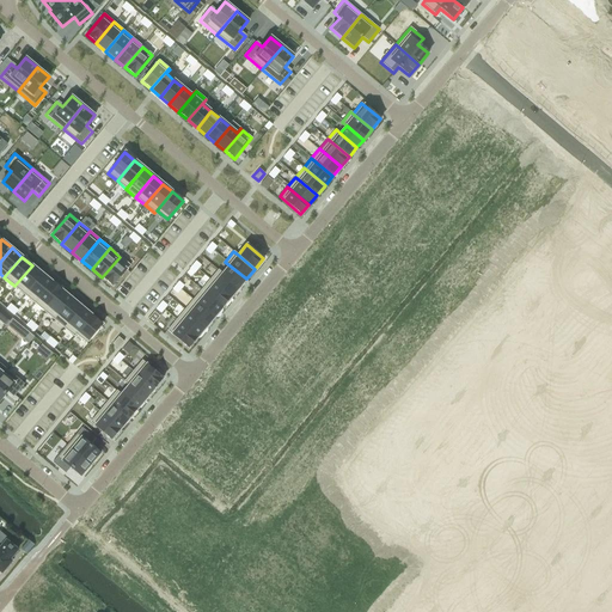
[(120,257),(102,277),(112,286),(130,265),(120,257)]
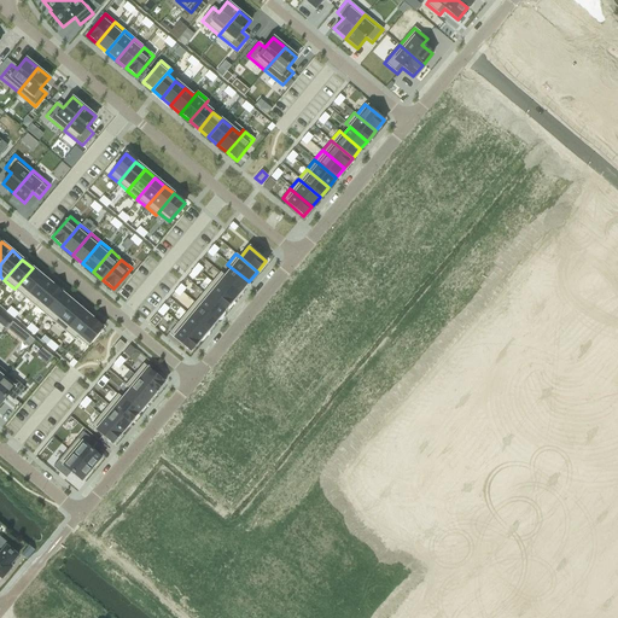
[(33,268),(15,289),(24,297),(42,277),(33,268)]
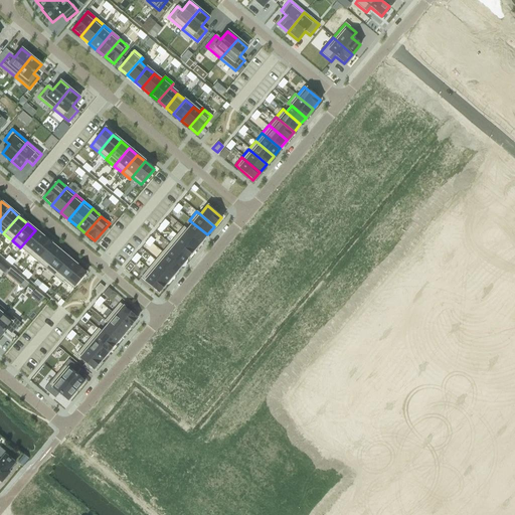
[(193,223),(187,230),(201,241),(207,234),(193,223)]
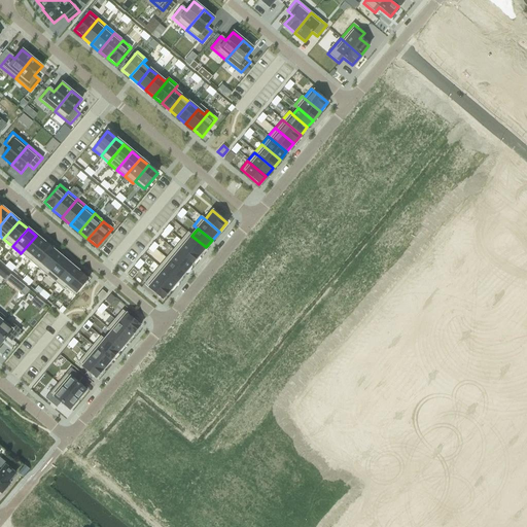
[(187,233),(180,241),(199,256),(206,247),(191,236),(187,233)]
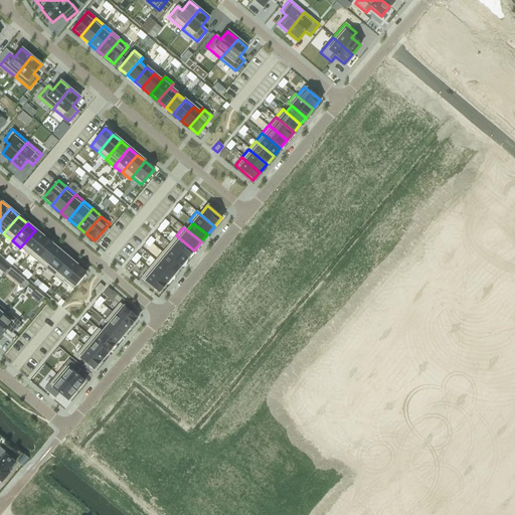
[(35,230),(20,247),(29,254),(43,237),(35,230)]
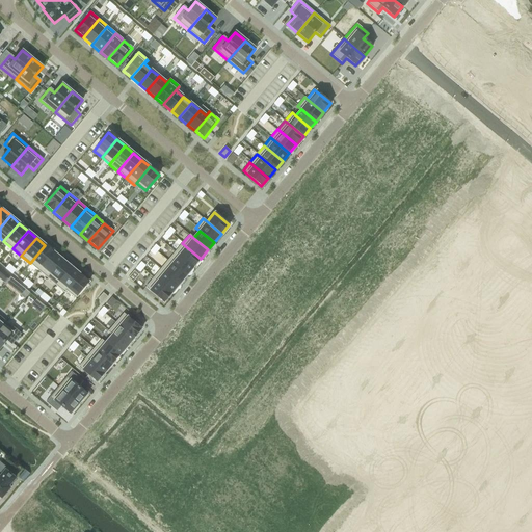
[(182,243),(175,253),(193,267),(201,259),(182,243)]
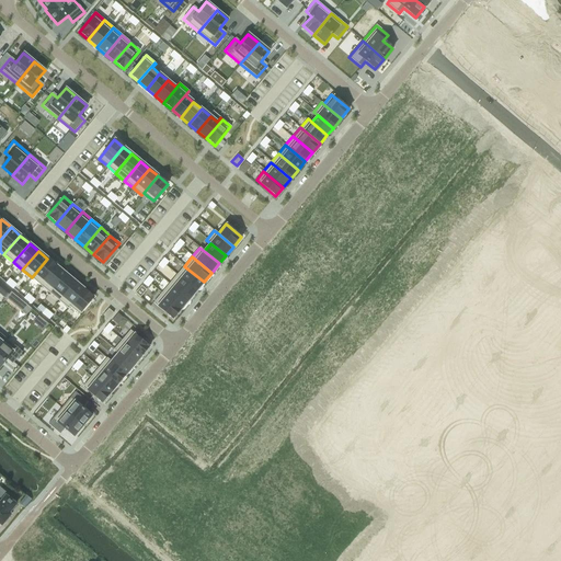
[(47,259),(32,277),(41,286),(57,266),(47,259)]
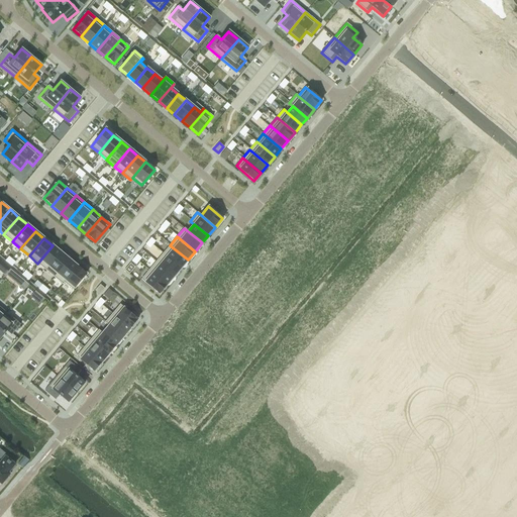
[(53,245),(37,264),(45,271),(61,252),(53,245)]
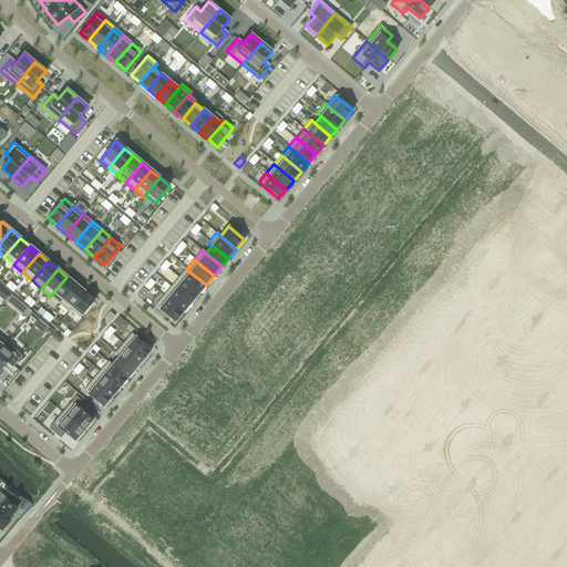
[(186,269),(178,278),(198,295),(206,285),(186,269)]
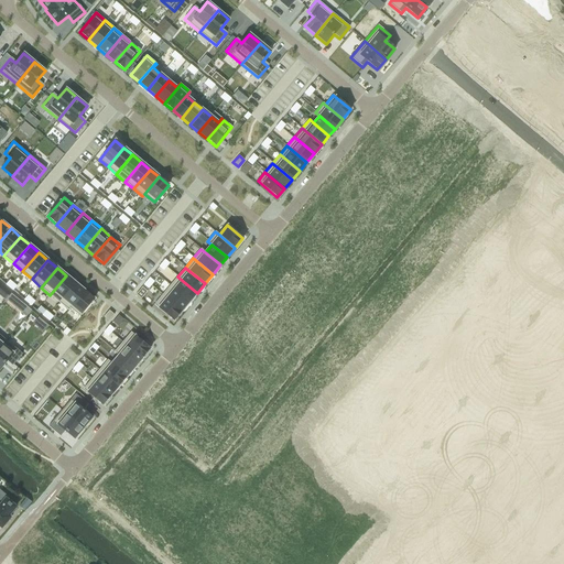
[(66,275),(50,295),(60,303),(76,283),(66,275)]
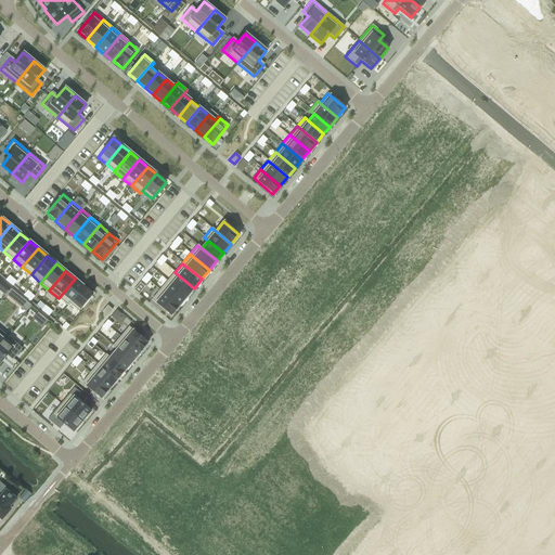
[(175,272),(167,282),(186,297),(194,288),(175,272)]
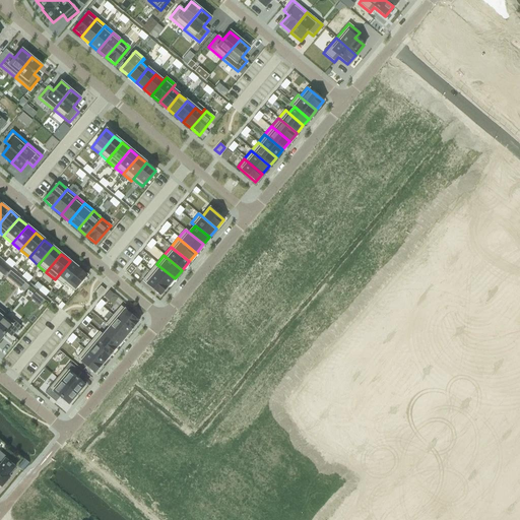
[(70,261),(55,279),(63,285),(65,284),(78,268),(70,261)]
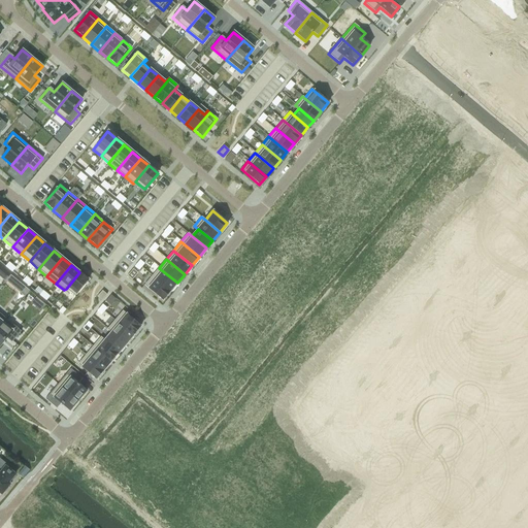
[(159,268),(152,276),(169,292),(177,283),(159,268)]
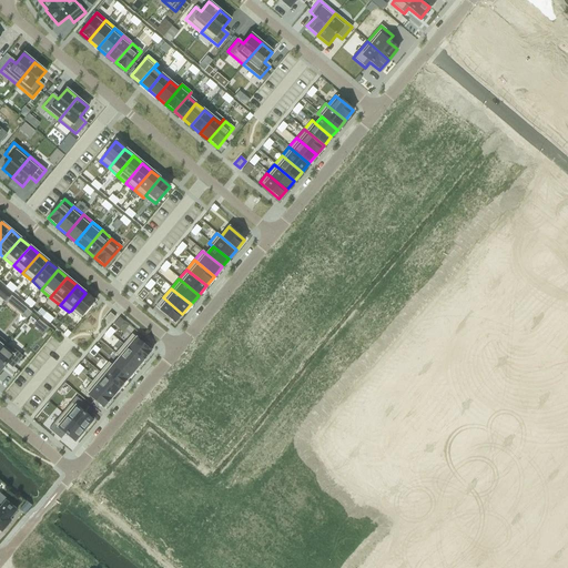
[(85,293),(71,311),(80,318),(95,301),(85,293)]
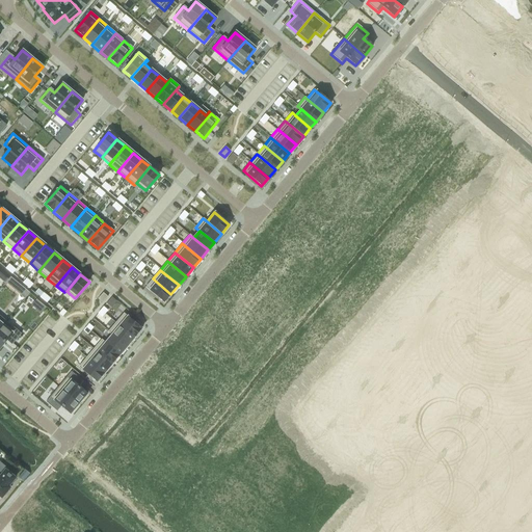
[(153,278),(145,287),(163,302),(170,294),(153,278)]
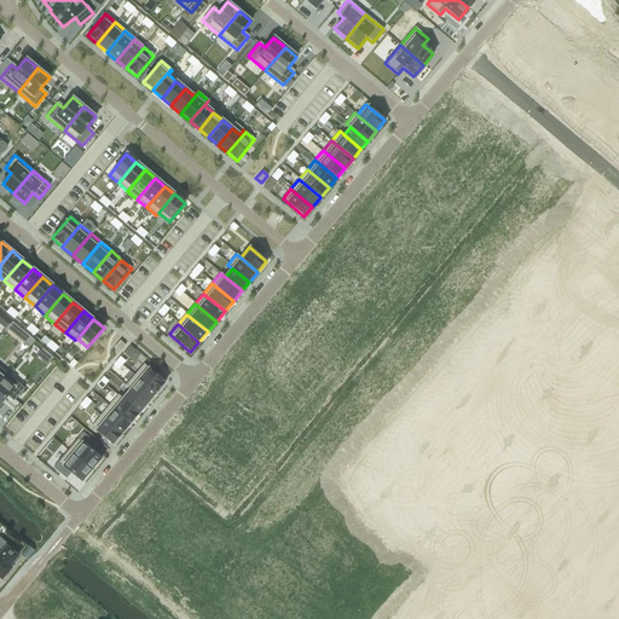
[(116,345),(114,348),(119,352),(122,348),(125,345),(120,341),(116,345)]
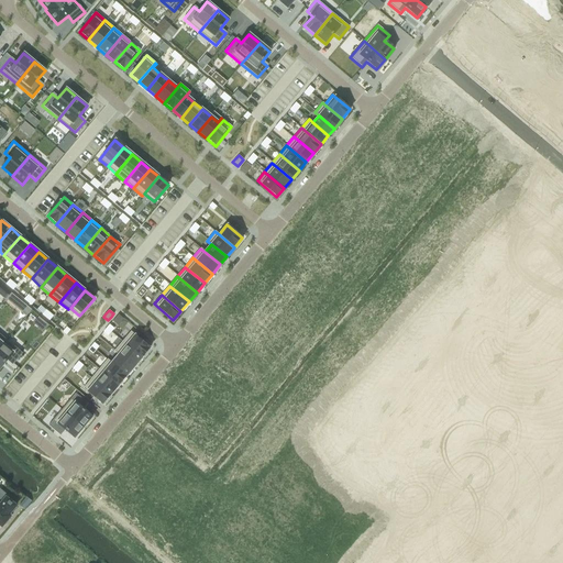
[(131,331),(122,341),(142,357),(150,348),(131,331)]
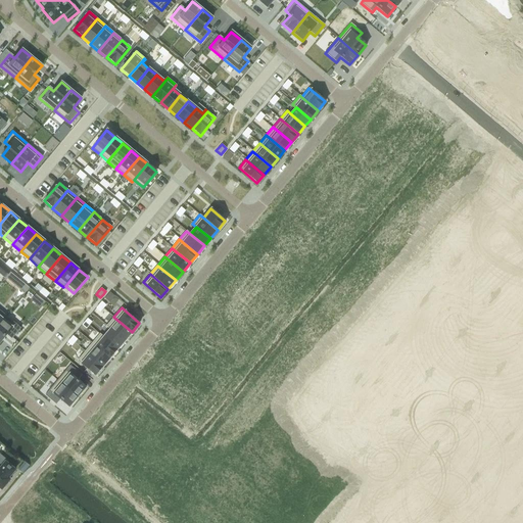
[(2,320),(0,322),(0,341),(6,335),(11,339),(20,328),(5,316),(2,319),(2,320)]
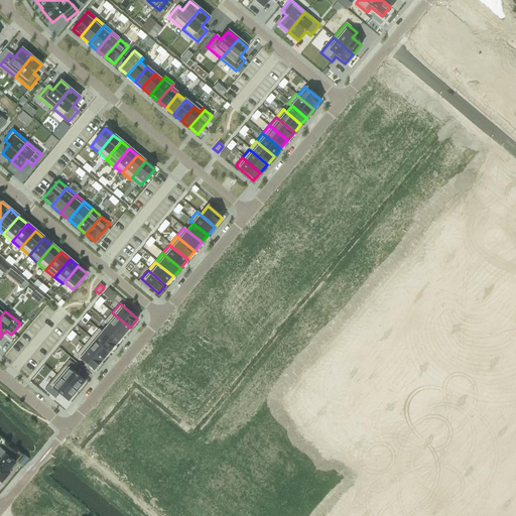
[(112,312),(105,321),(108,325),(109,325),(123,337),(130,328),(112,312)]
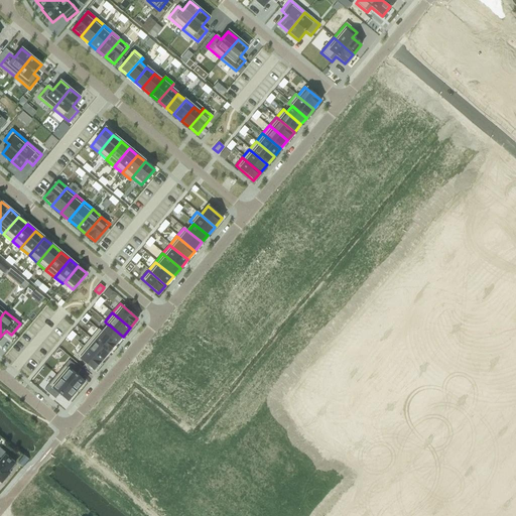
[(102,333),(116,345),(123,337),(109,325),(108,325),(102,333)]
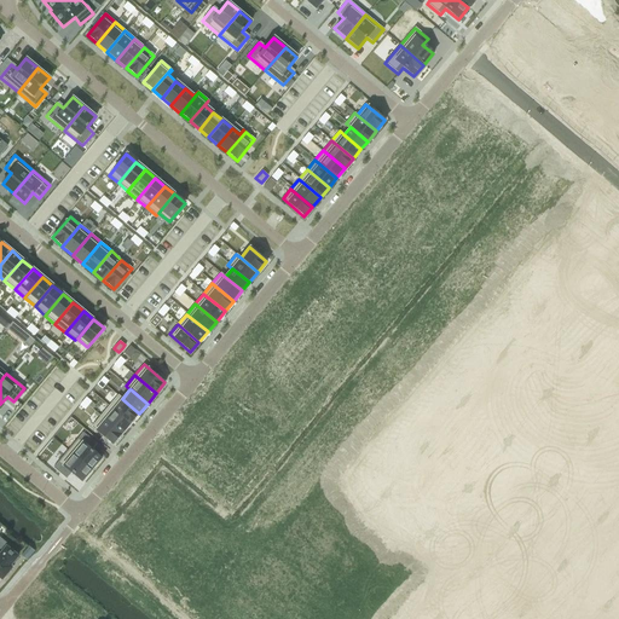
[(117,395),(109,406),(129,424),(139,414),(122,399),(117,395)]
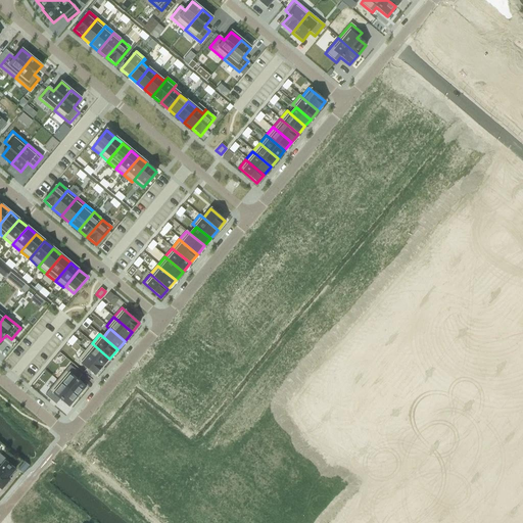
[(92,343),(85,351),(102,367),(109,359),(92,343)]
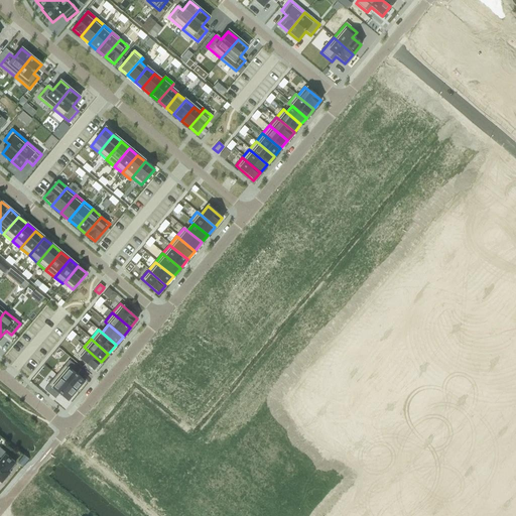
[(84,347),(76,356),(94,371),(101,362),(84,347)]
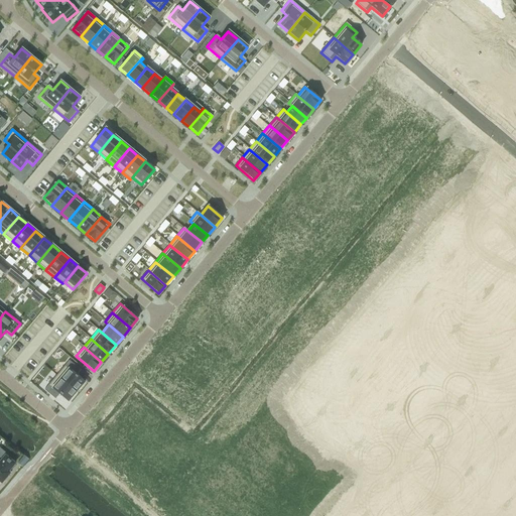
[(69,361),(56,375),(77,392),(85,382),(76,375),(80,370),(69,361)]
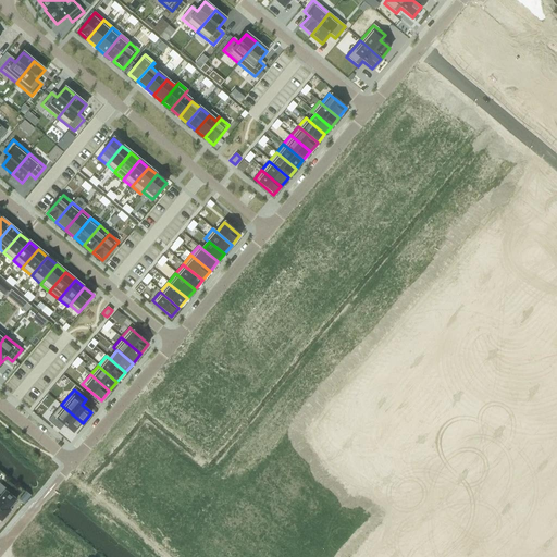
[(61,405),(48,421),(60,431),(64,425),(74,433),(83,423),(61,405)]
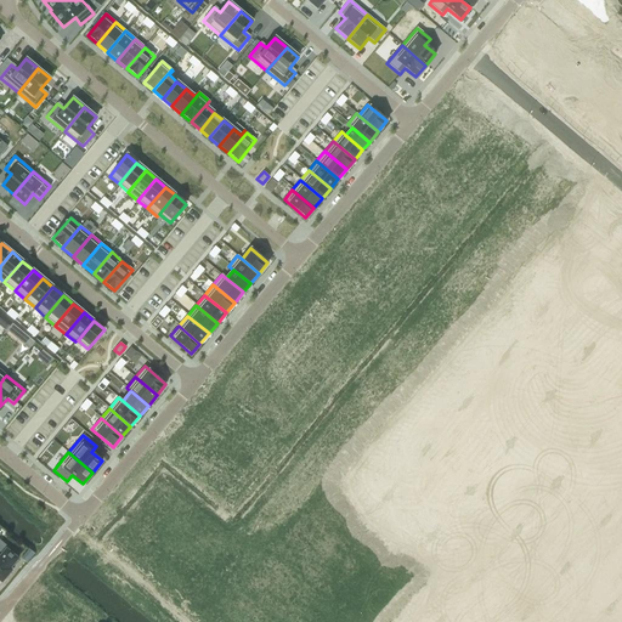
[(0,581),(1,582),(11,571),(10,569),(17,559),(6,549),(0,555),(0,581)]
